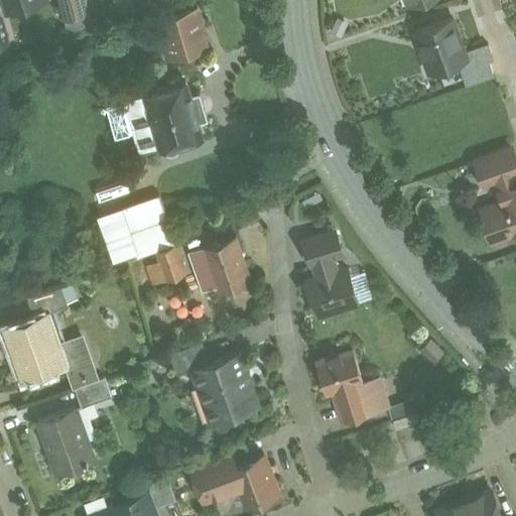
[(87,0),(59,0),(69,33),(93,24),(87,0)]
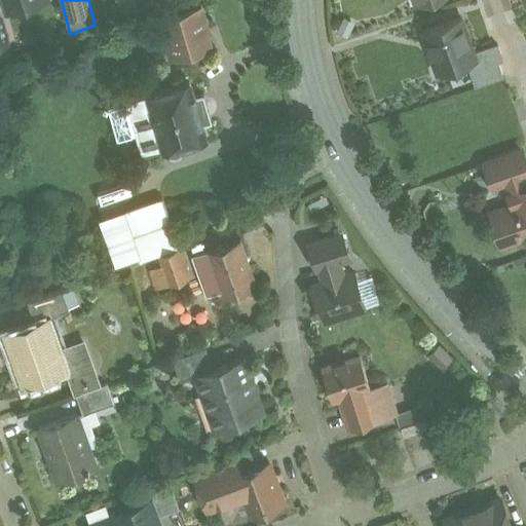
[(148,0),(133,0),(137,10),(150,5),(148,0)]
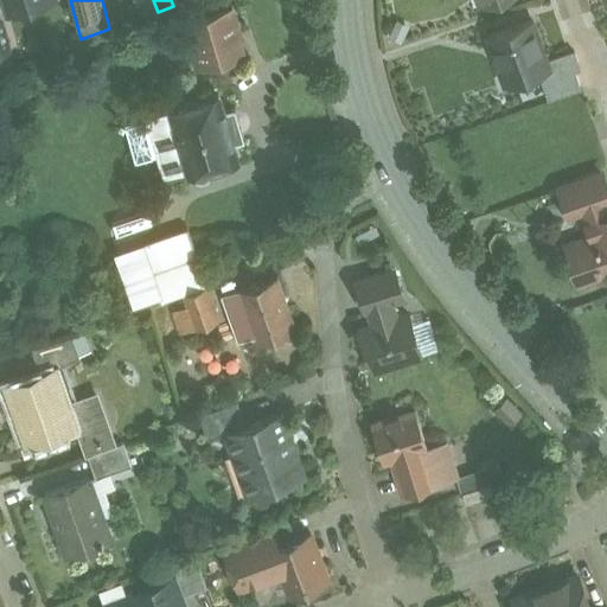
[(232,8),(185,23),(199,70),(243,57),(236,36),(240,34),(232,8)]
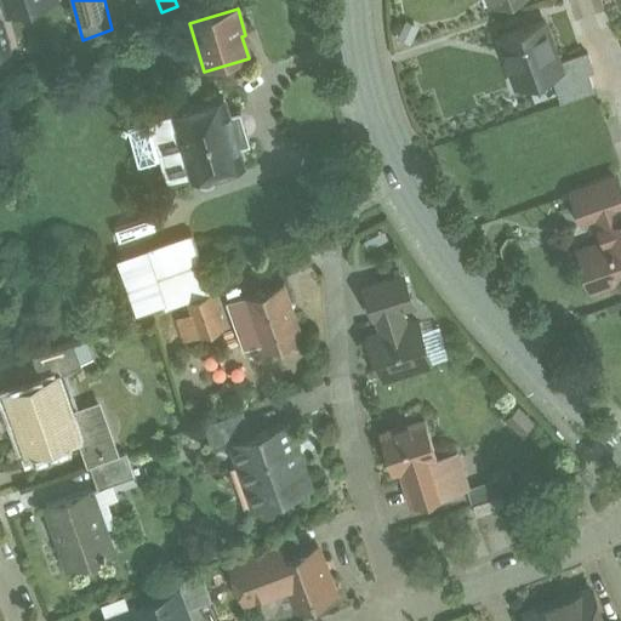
[(3,20),(0,20),(0,55),(11,53),(3,20)]
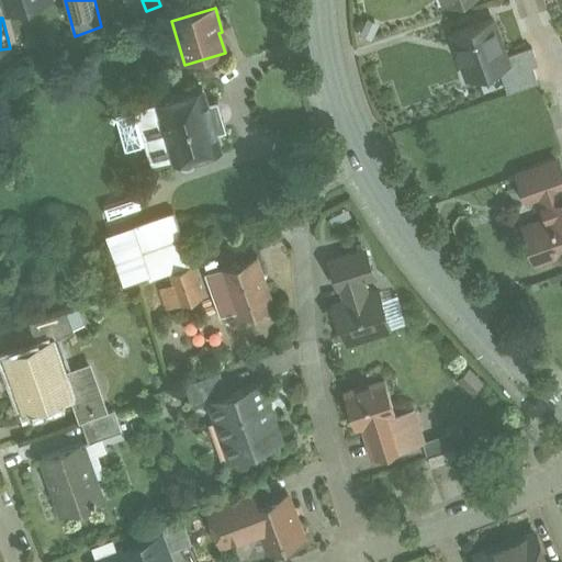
[(493,19),(452,32),(468,78),(507,64),(508,64),(506,56),(493,19)]
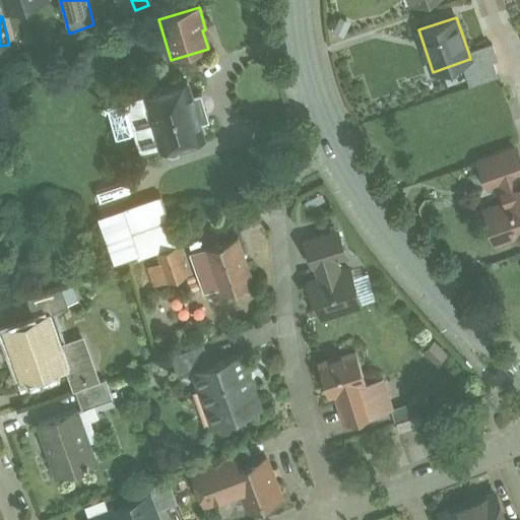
[(493,44),(468,52),(470,59),(469,59),(472,68),(498,59),(493,44)]
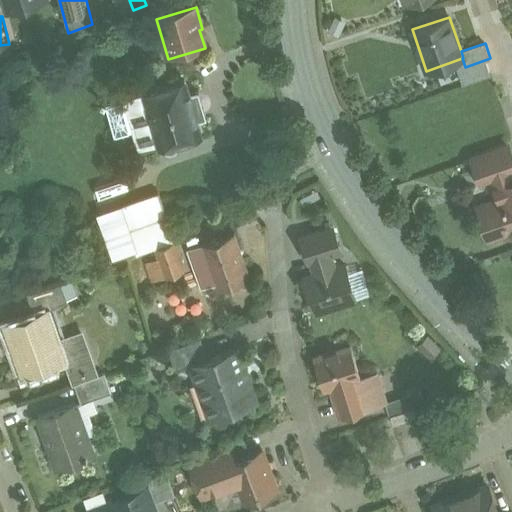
[(185,79),(144,91),(145,93),(124,99),(139,152),(160,146),(160,149),(163,148),(164,150),(165,151),(167,152),(169,153),(171,153),(173,153),(175,152),(177,150),(178,148),(178,146),(178,144),(201,137),(185,79)]
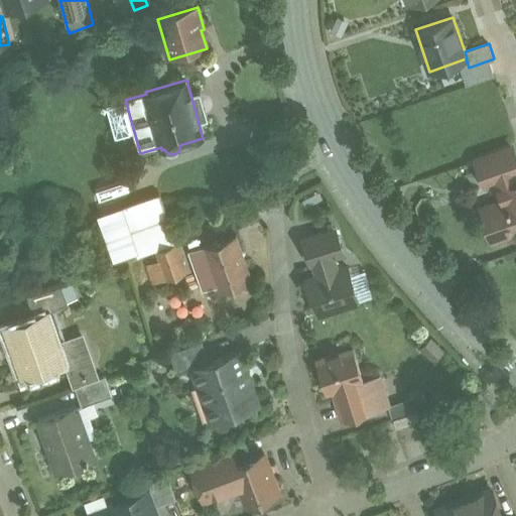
[(515,159),(511,147),(477,159),(486,184),(496,181),(515,173),(515,159)]
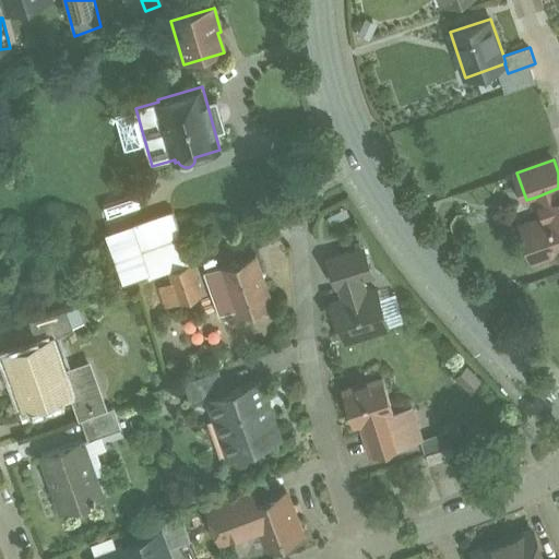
[(558,188),(537,197),(548,226),(524,235),(533,259),(557,250),(558,252),(558,251),(558,188)]
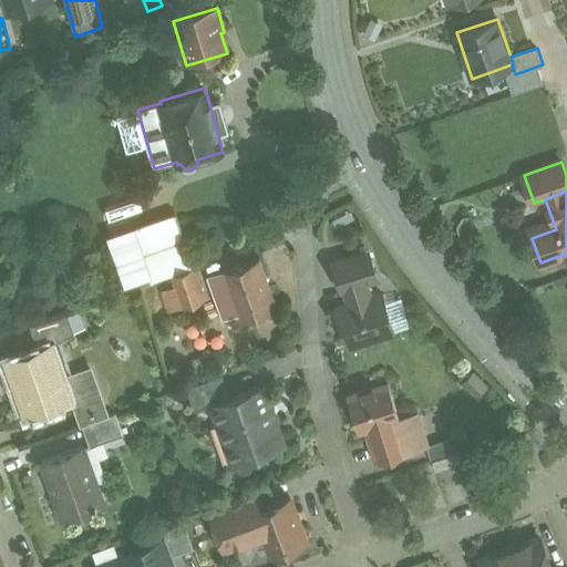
[(185,240),(141,256),(151,284),(172,276),(195,268),(185,240)]
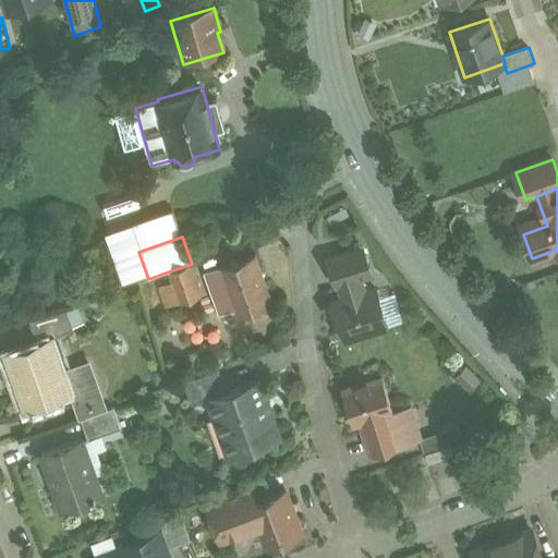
[(363,249),(328,259),(337,286),(360,278),(371,275),(363,249)]
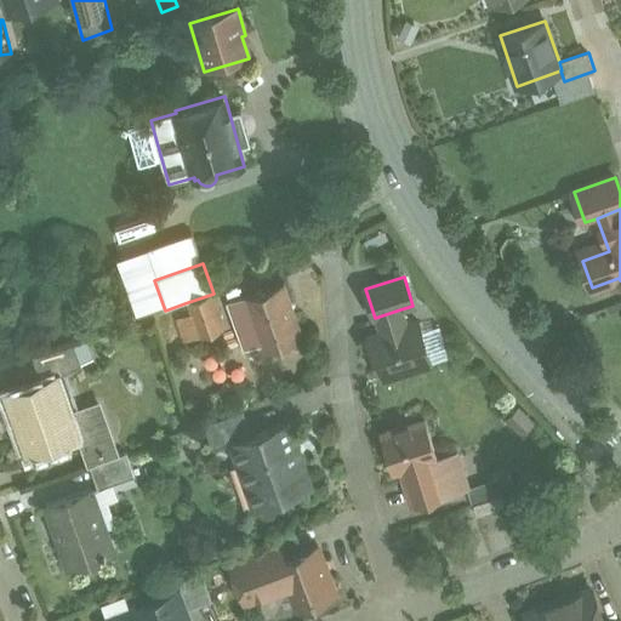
[(284,284),(229,305),(238,325),(251,320),(262,352),(303,337),(284,284)]
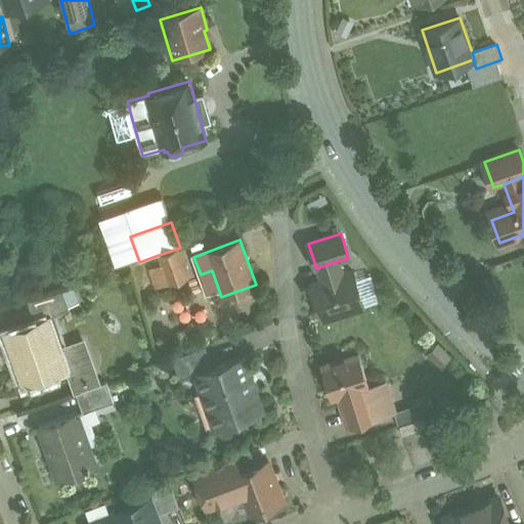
[(180,248),(159,255),(162,266),(150,270),(157,289),(190,277),(180,248)]
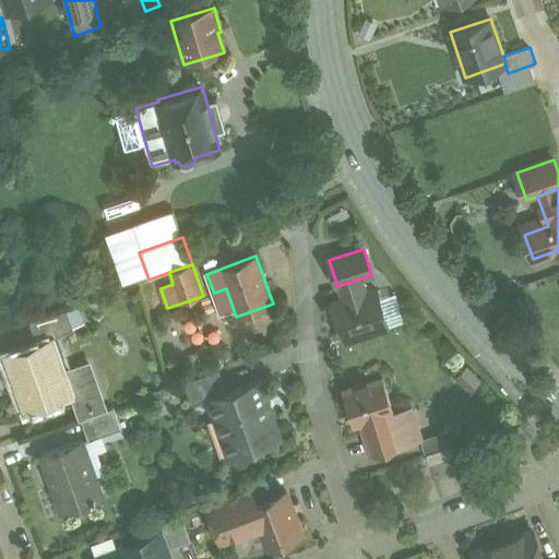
[(360,278),(341,285),(345,299),(332,304),(344,341),(388,326),(377,289),(365,293),(360,278)]
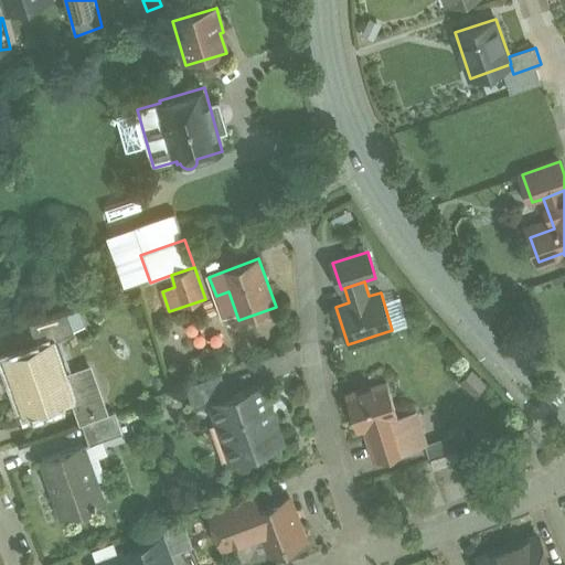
[(67,311),(30,324),(35,341),(74,328),(67,311)]
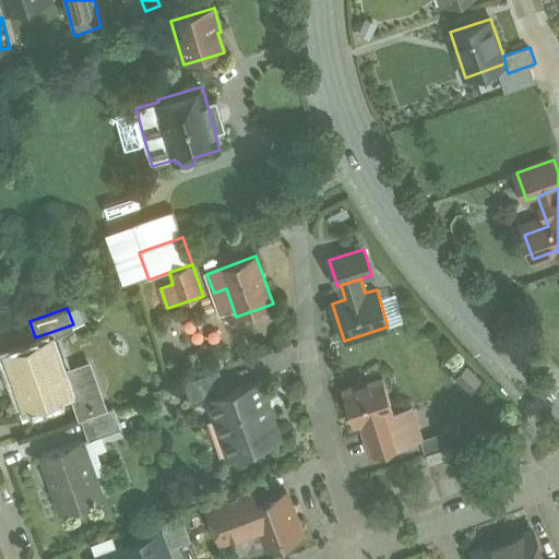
[(52,339),(6,355),(13,376),(15,375),(28,409),(50,402),(49,399),(70,391),(52,339)]
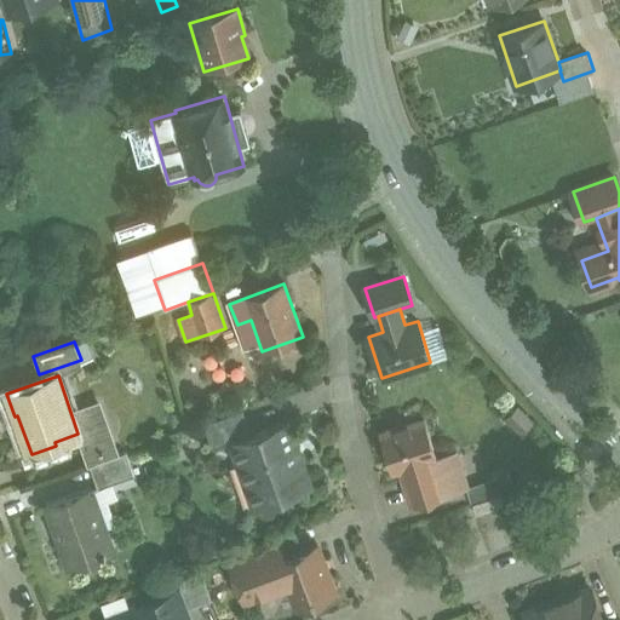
[(242,411),(205,424),(213,448),(251,434),(242,411)]
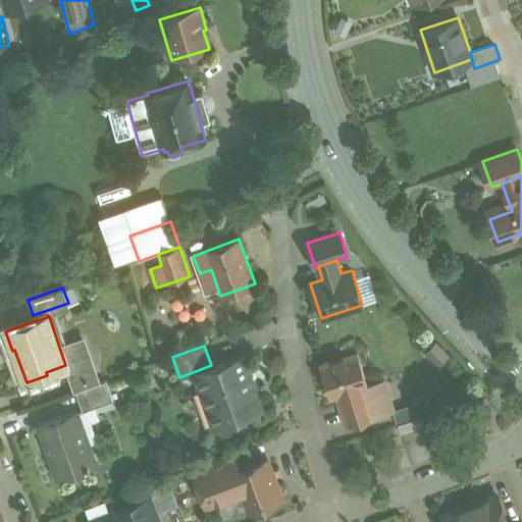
[(357,354),(319,365),(330,399),(336,397),(366,387),(368,386),(357,354)]
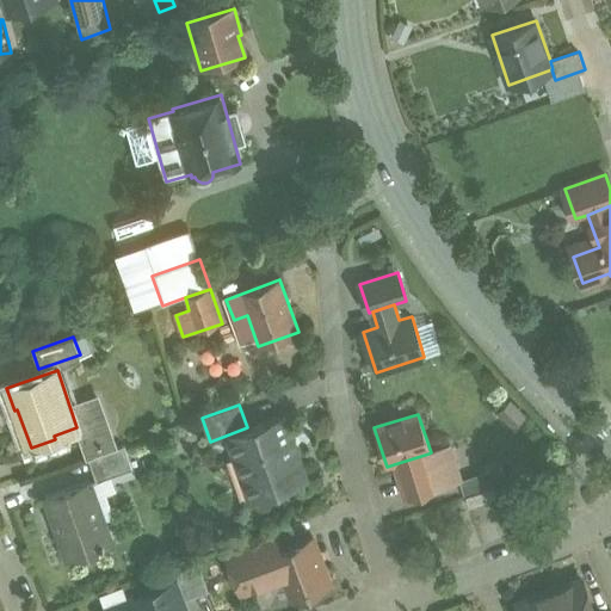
[(283,418),(230,437),(238,458),(242,456),(257,495),(252,497),(252,499),(304,481),(289,440),(291,439),(283,418)]
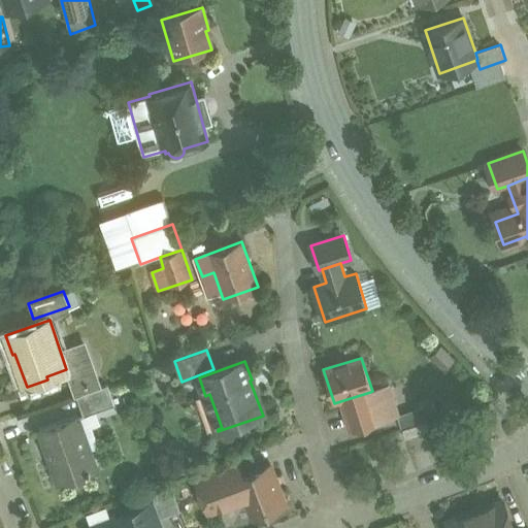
[(108,385),(76,396),(85,417),(116,405),(108,385)]
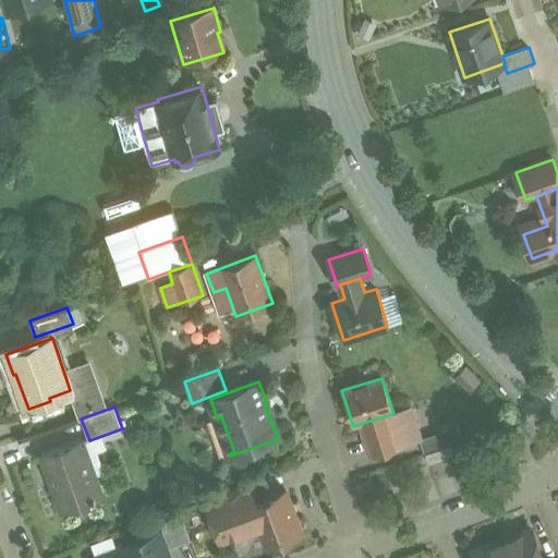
[(391,414),(360,424),(370,457),(402,447),(398,435),(391,414)]
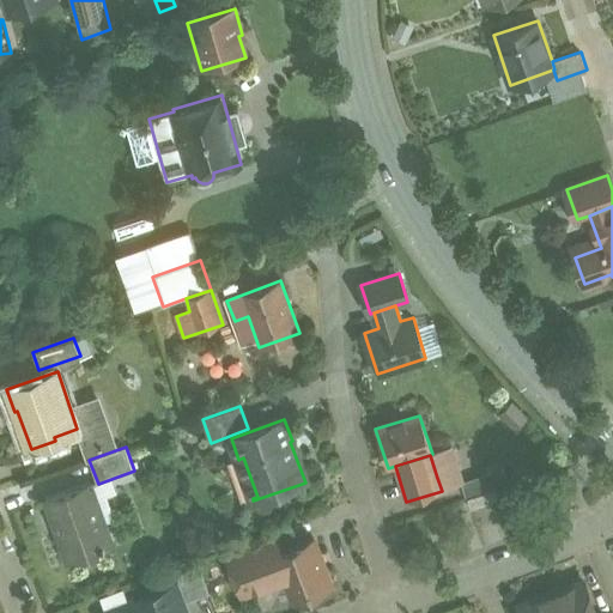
[(462,484),(459,472),(437,478),(442,491),(462,484)]
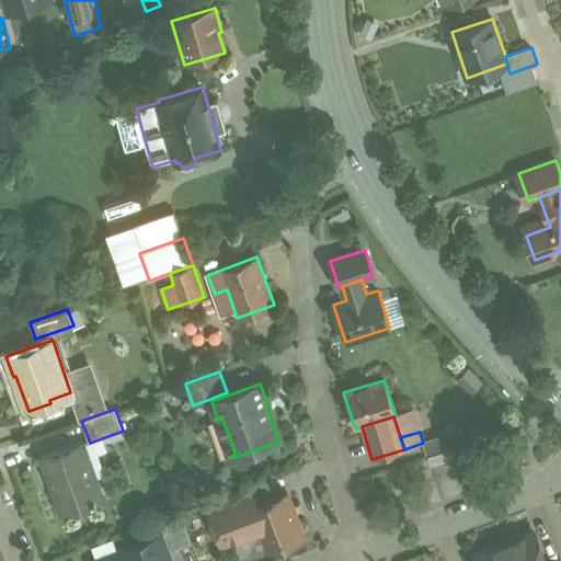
[(83,443),(43,457),(63,513),(103,499),(102,497),(98,499),(88,471),(93,469),(83,443)]
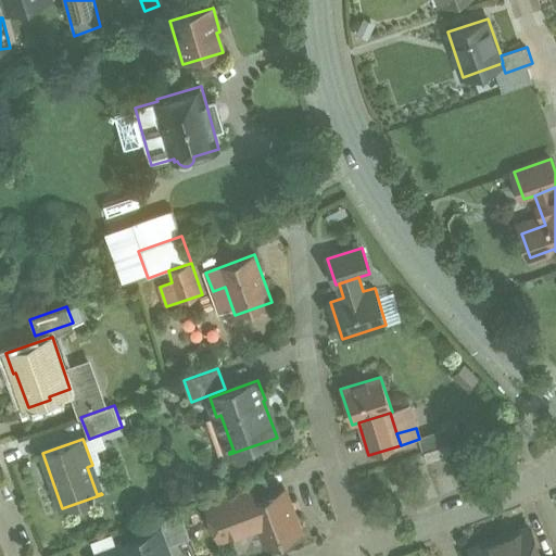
[(242,484),(205,498),(212,516),(249,503),(242,484)]
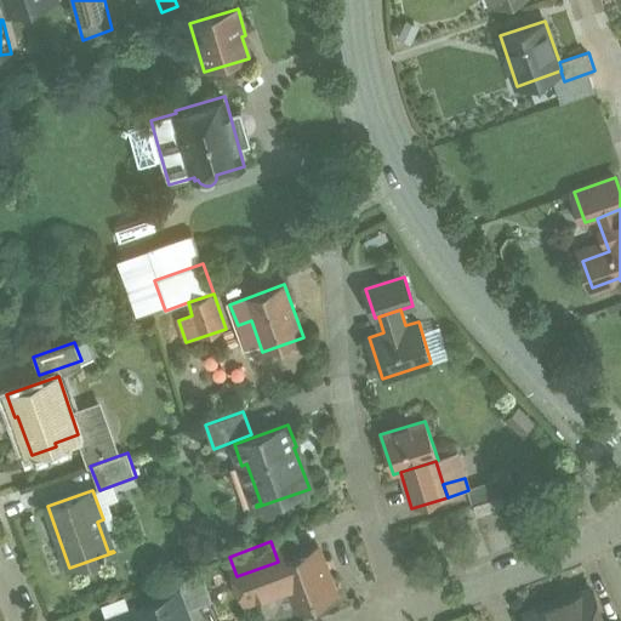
[(335,593),(318,547),(278,562),(237,576),(246,602),(286,587),(295,608),(335,593)]
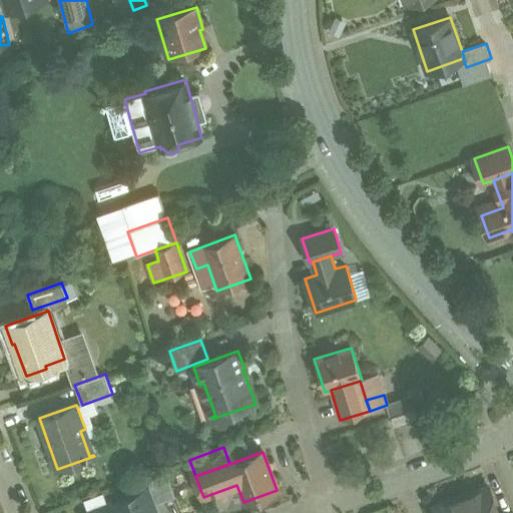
[(165,470),(141,479),(146,491),(147,490),(153,505),(175,496),(165,470)]
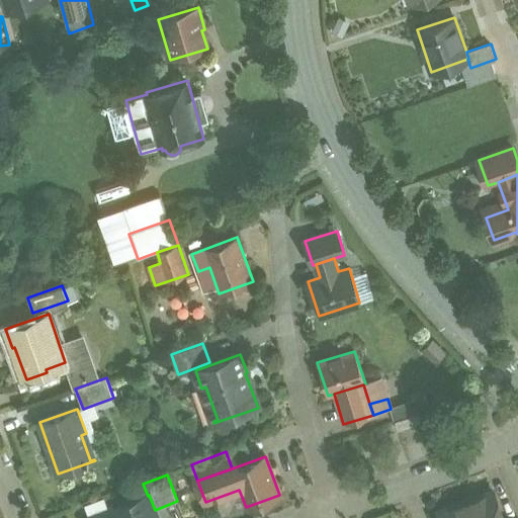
[(503,517),(493,491),(439,512),(441,517),(503,517)]
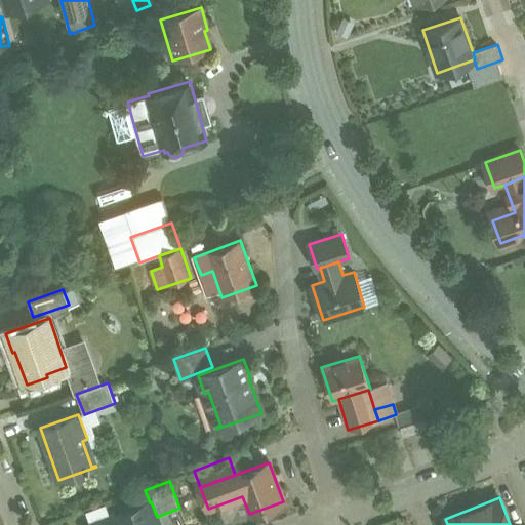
[(111,517),(91,524),(90,524),(159,524),(157,517),(151,501),(150,502),(111,517)]
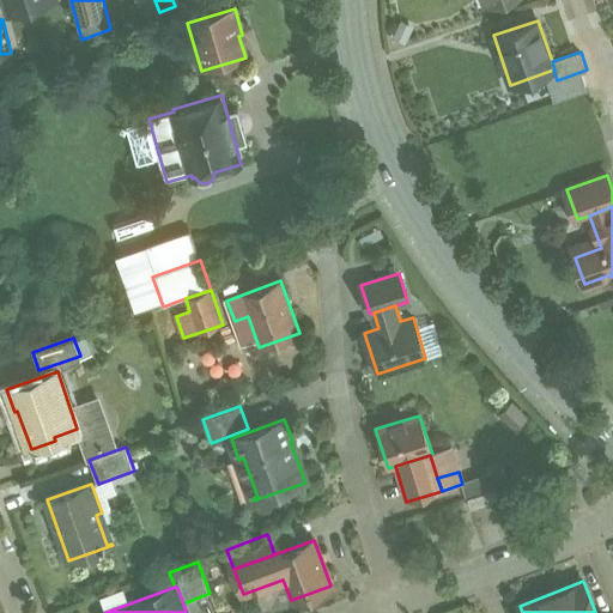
[(123,589),(101,598),(107,612),(129,604),(123,589)]
